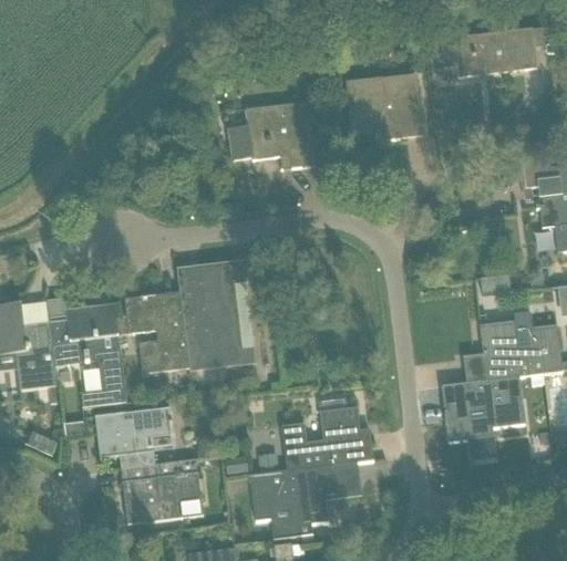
[(439,39),(442,68),(455,65),(457,76),(536,66),(534,47),(545,44),(542,26),(532,28),(439,39)]
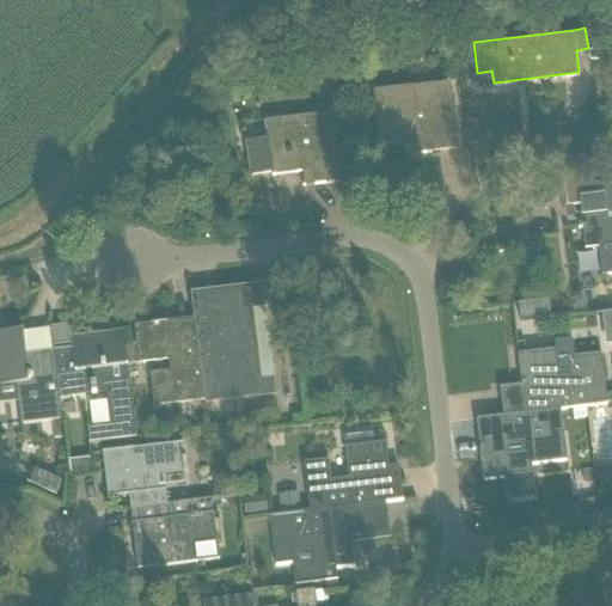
[(374,89),(377,111),(379,135),(414,130),(416,148),(454,144),(448,89),(411,92),(410,84),(374,89)]
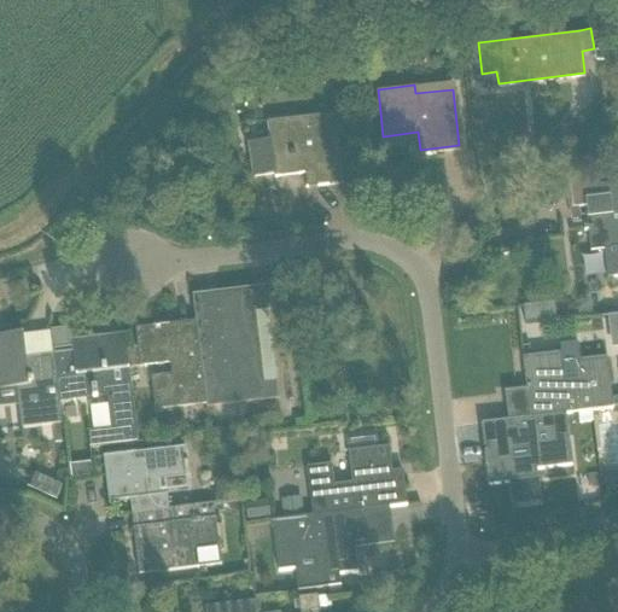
[(255,174),(255,172),(273,169),(274,174),(304,169),(307,184),(342,180),(339,156),(334,108),(266,117),(269,138),(250,140),(250,139),(248,139),(254,174),(255,174)]
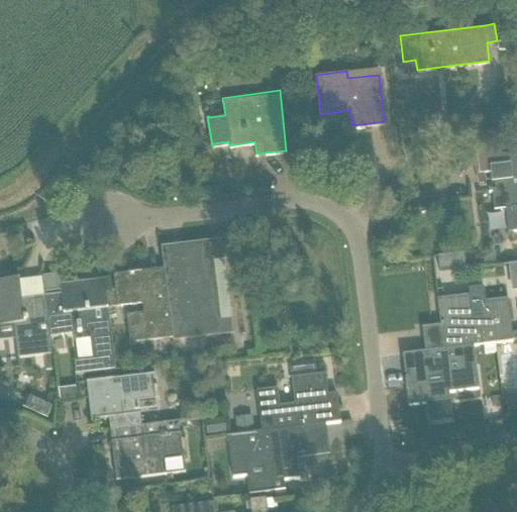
[(507,229),(516,228),(516,149),(502,151),(501,144),(475,147),(478,172),(491,170),(492,177),(490,178),(491,186),(488,187),(488,191),(492,191),(494,208),(504,206),(507,229)]
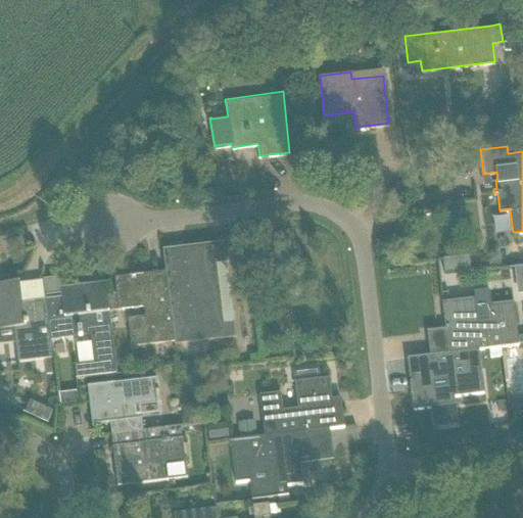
[(162,253),(164,269),(165,269),(175,339),(175,340),(233,332),(224,260),(233,259),(231,240),(188,245),(188,250),(162,253)]
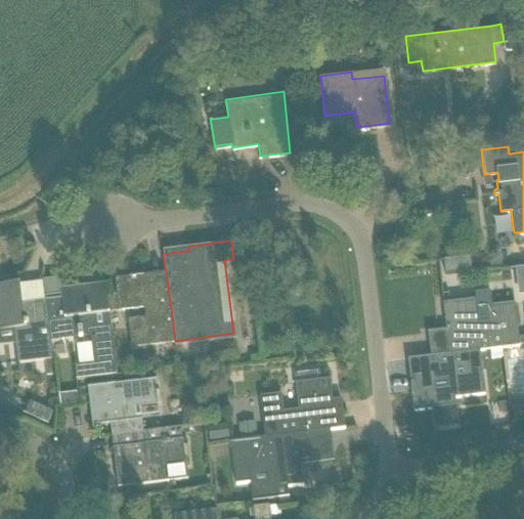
[(470,254),(443,257),(445,269),(471,266),(470,254)]
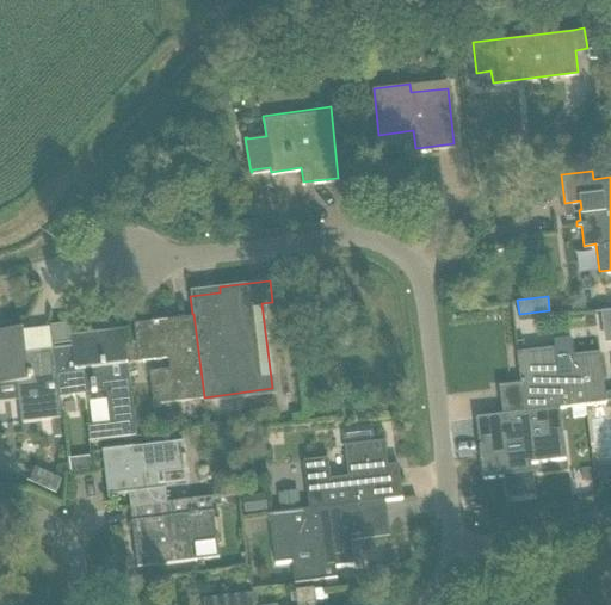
[(602,341),(610,339),(610,306),(598,308),(602,341)]
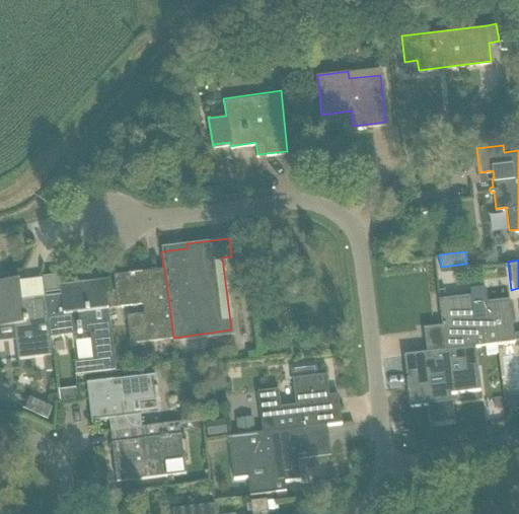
[(164,267),(163,267),(114,273),(118,305),(143,302),(144,311),(127,313),(130,342),(173,337),(164,267)]
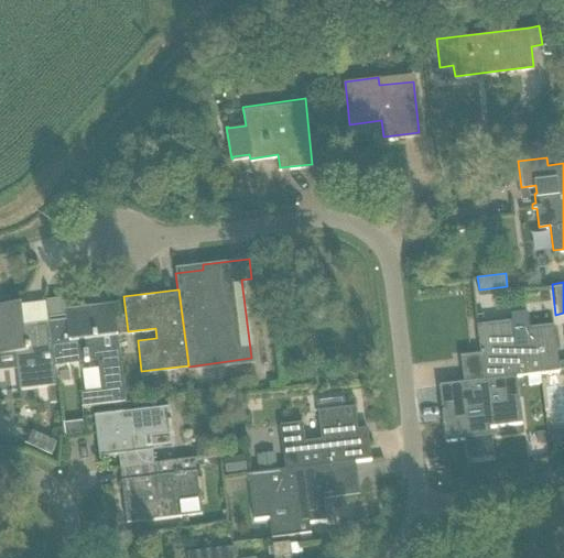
[(56,383),(54,363),(49,319),(23,323),(20,301),(0,302),(0,351),(14,349),(19,387),(47,384),(55,383),(56,383)]
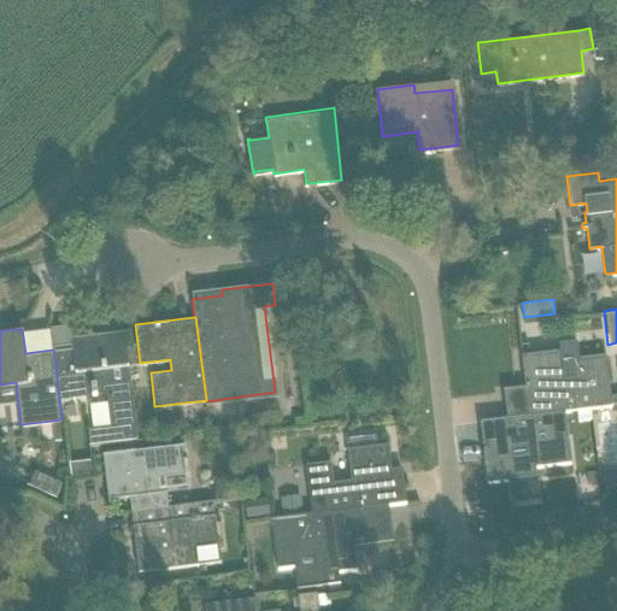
[(59,398),(106,392),(110,424),(87,427),(89,442),(112,439),(136,436),(123,330),(71,336),(72,347),(53,350),(59,398)]
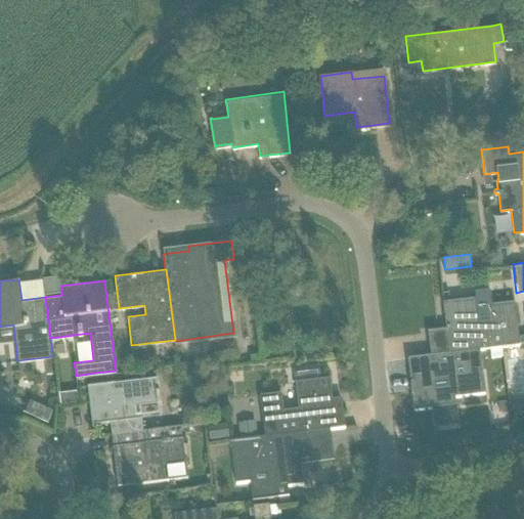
[(519,343),(518,333),(514,299),(490,302),(489,288),(474,290),(475,296),(464,297),(443,300),(449,350),(449,351),(478,347),(478,348),(519,343)]
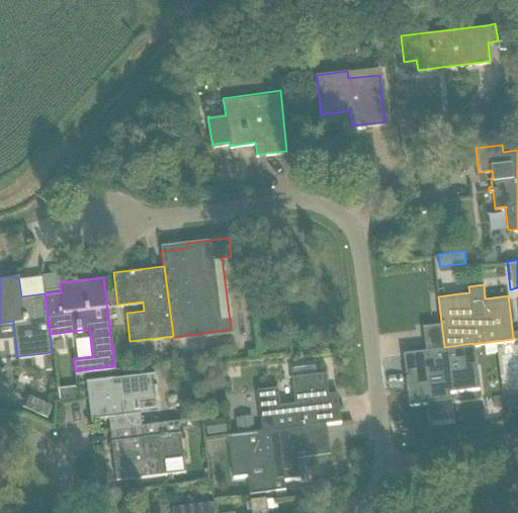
[(478,387),(476,366),(472,344),(472,343),(444,347),(444,346),(404,351),(410,403),(438,399),(437,392),(478,387)]
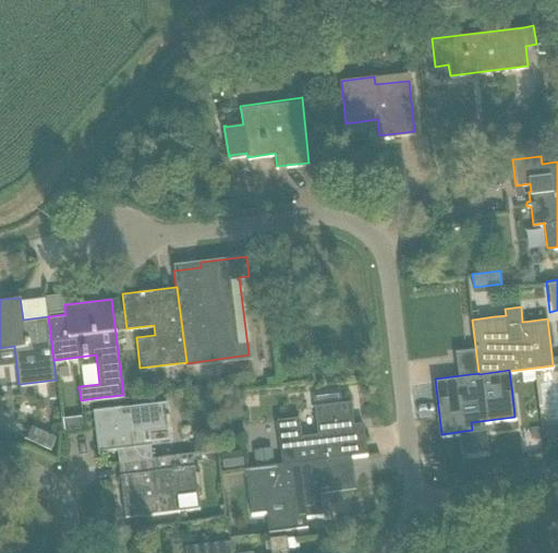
[(55,380),(47,381),(48,396),(57,395),(55,380)]
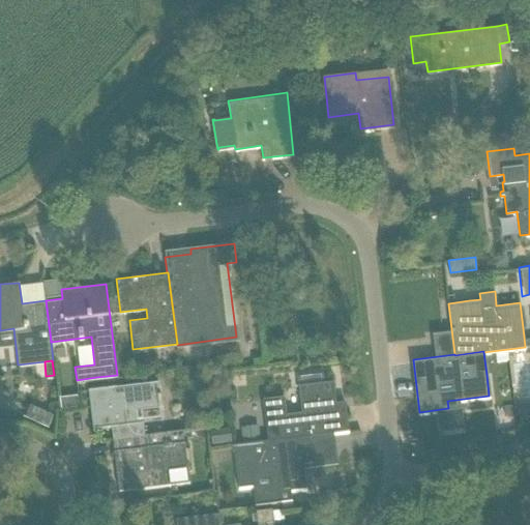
[(111,425),(112,438),(145,434),(142,408),(163,406),(160,392),(159,380),(88,388),(93,427),(111,425)]
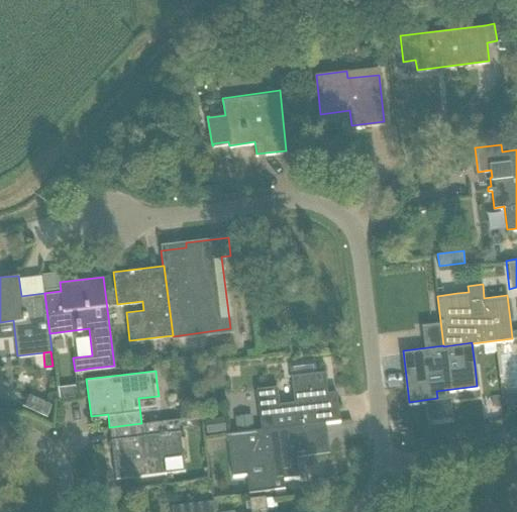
[(340,419),(336,390),(327,391),(325,371),(305,373),(292,375),(295,401),(279,403),(277,385),(256,388),(256,390),(259,405),(262,428),(300,424),(301,424),(340,419)]
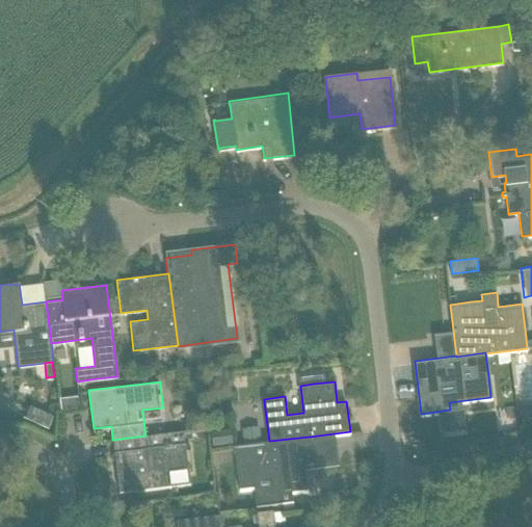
[(27,397),(29,410),(53,406),(54,410),(59,409),(57,393),(27,397)]
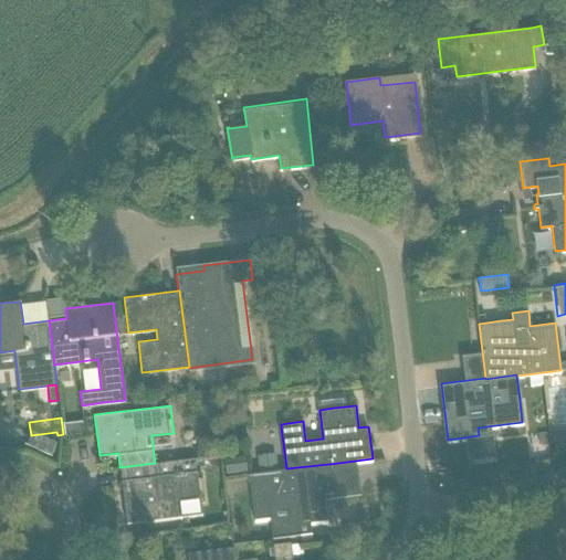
[(82,419),(63,421),(64,434),(83,431),(82,419)]
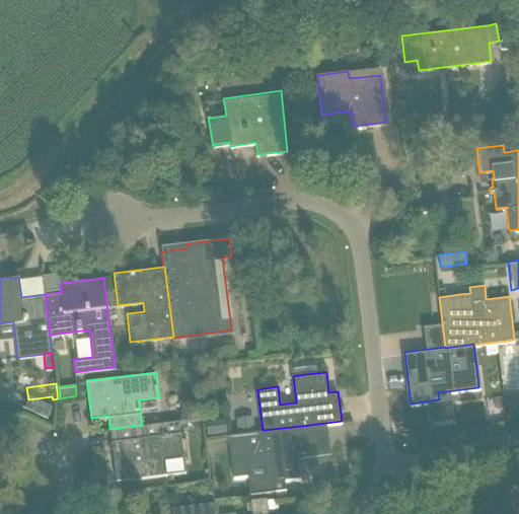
[(495,390),(459,397),(464,421),(499,415),(495,390)]
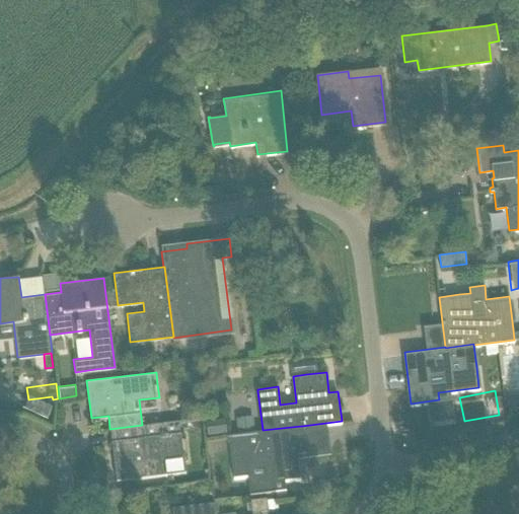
[(255,408),(254,391),(230,393),(232,406),(247,405),(247,409),(255,408)]
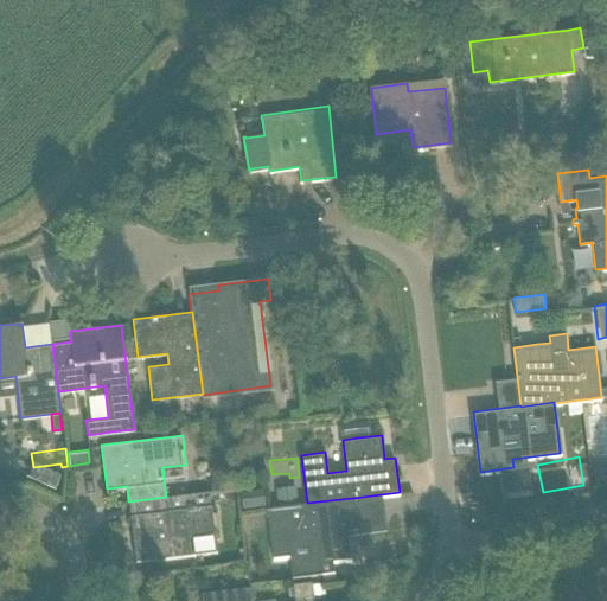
[(604,462),(592,465),(595,478),(606,475),(604,462)]
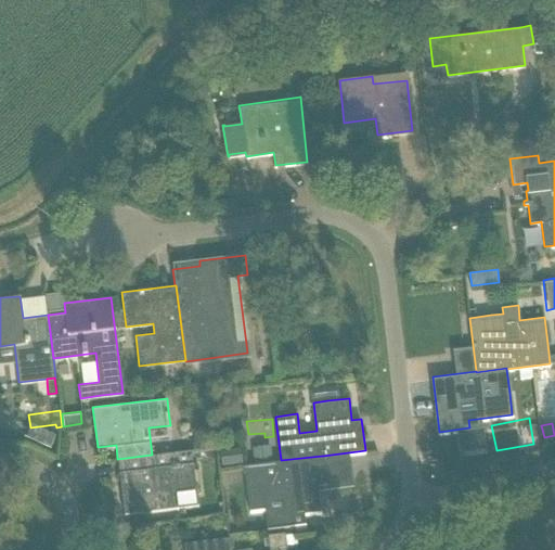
[(271,443),(254,445),(256,461),(273,459),(271,443)]
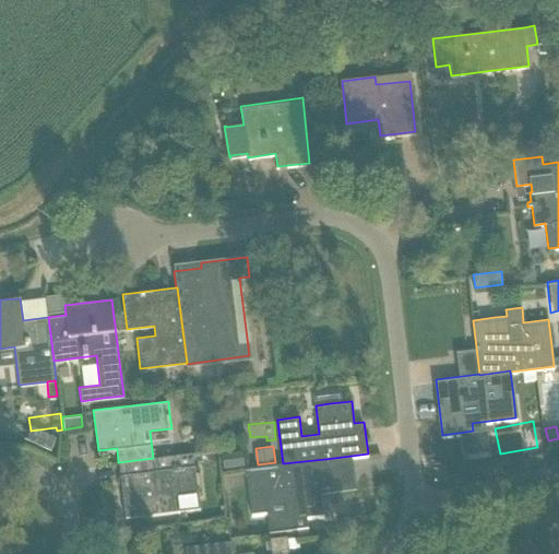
[(241,450),(221,452),(223,467),(244,464),(241,450)]
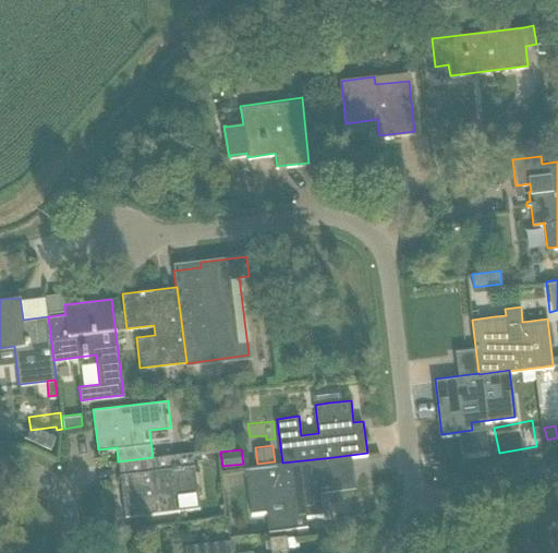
[(153,457),(118,461),(125,516),(174,509),(172,491),(197,488),(194,465),(193,453),(153,457)]
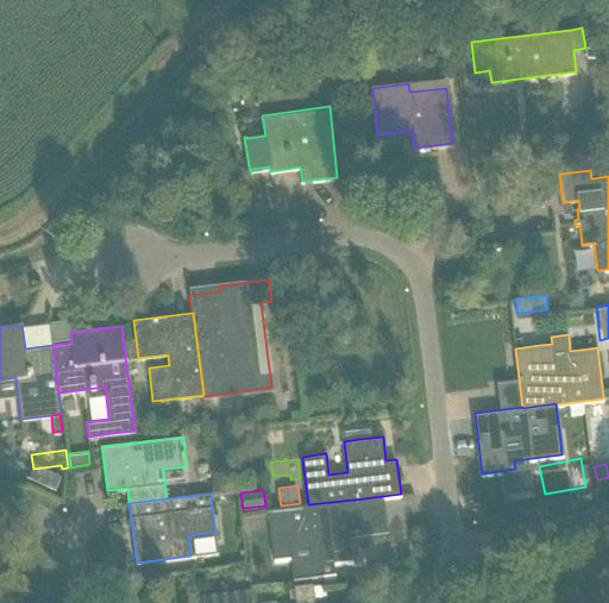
[(308,504),(269,509),(275,558),(294,556),(293,545),(311,542),(313,564),(327,561),(351,559),(347,534),(358,533),(355,500),(353,500),(308,504)]
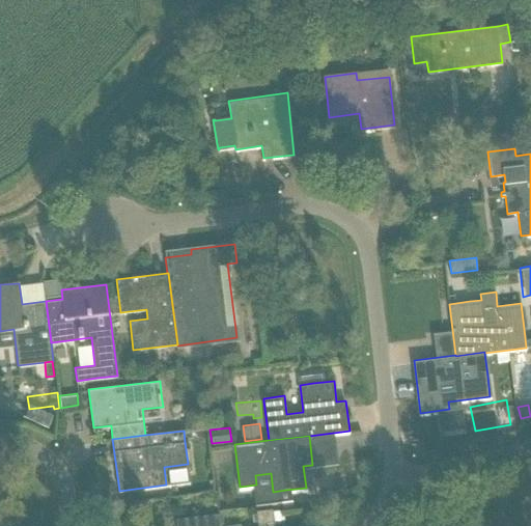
[(291,499),(281,501),(282,509),(292,508),(291,499)]
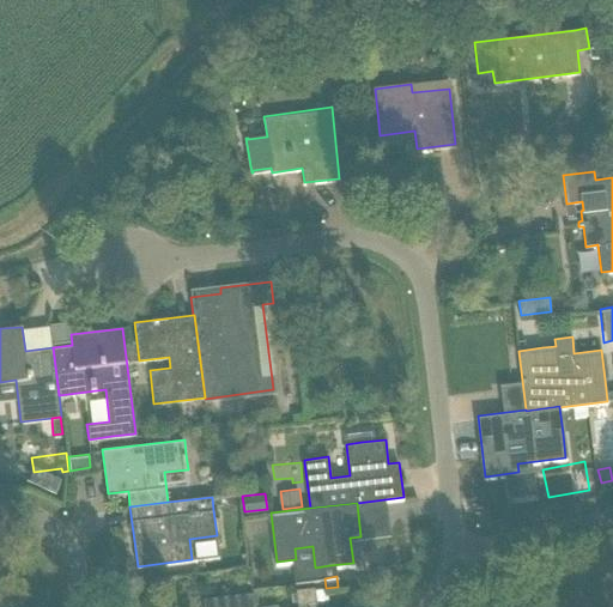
[(305,606),(307,602),(316,601),(315,587),(296,589),(297,606),(305,606)]
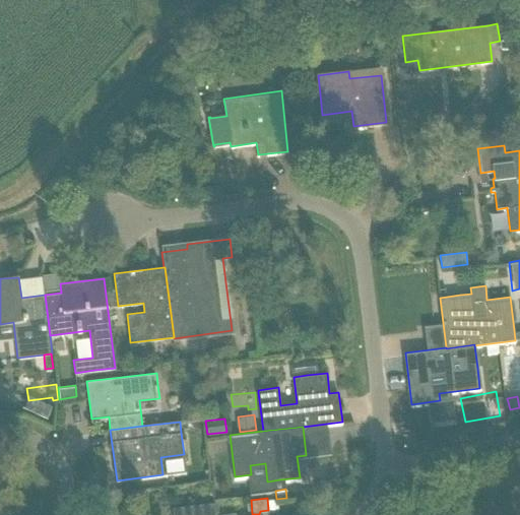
[(215,514),(213,503),(172,508),(173,514),(215,514)]
